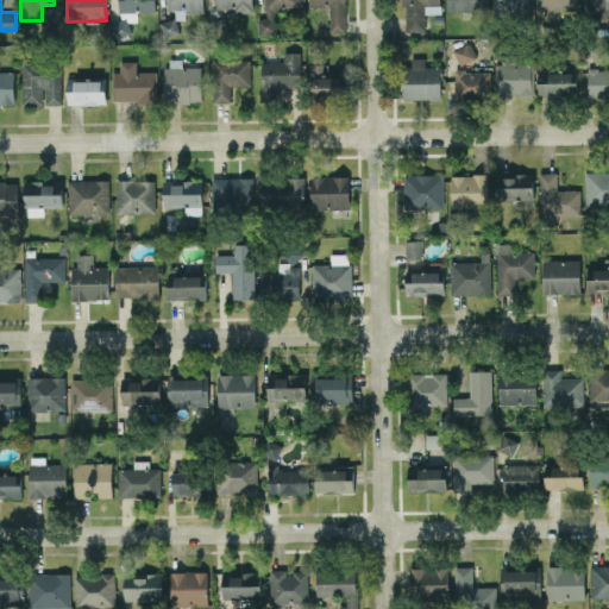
[(138,11),(155,12),(155,0),(117,0),(117,36),(129,36),(129,20),(137,22),(138,11)]
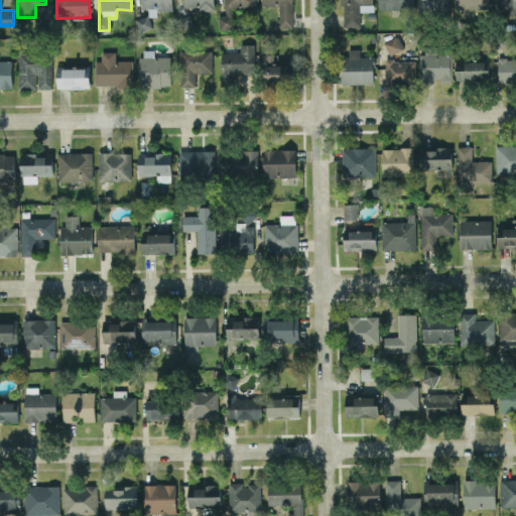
[(173,10),(173,0),(142,0),(142,8),(150,8),(150,16),(158,16),(158,10),(173,10)]
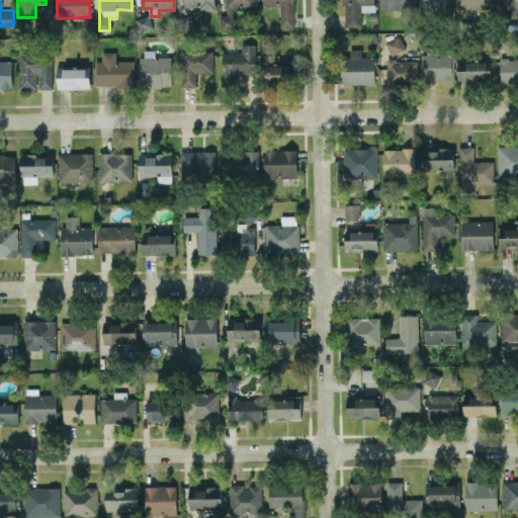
[(214,8),(214,0),(182,0),(183,9),(214,8)]
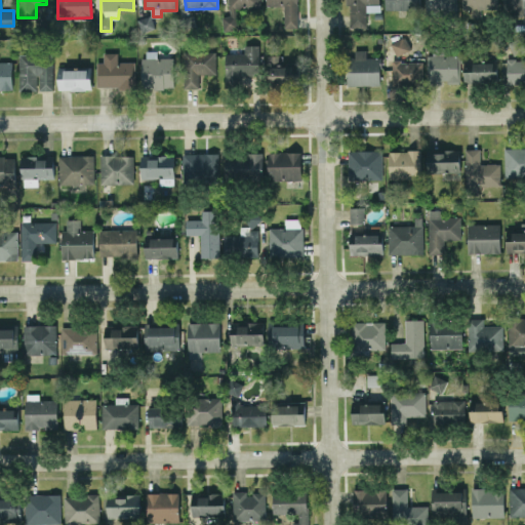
[(260,0),(228,0),(228,15),(221,15),(221,31),(237,30),(237,8),(260,7),(260,0)]
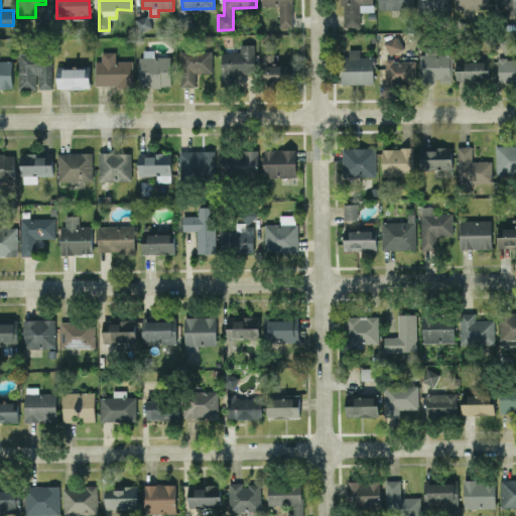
[(279,26),(292,26),(291,0),(261,0),(261,5),(278,5),(279,26)]
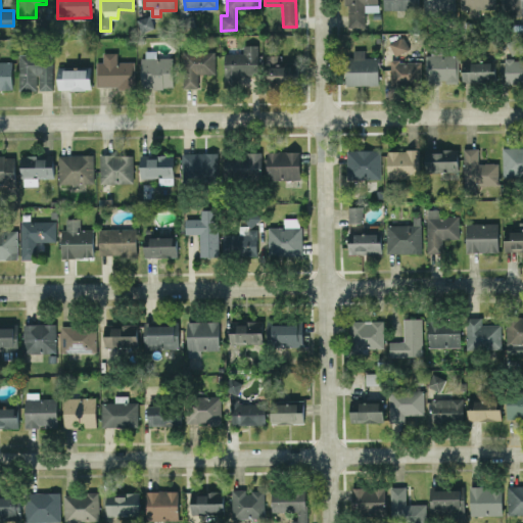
[(365,11),(378,11),(378,0),(346,0),(346,27),(366,27),(365,11)]
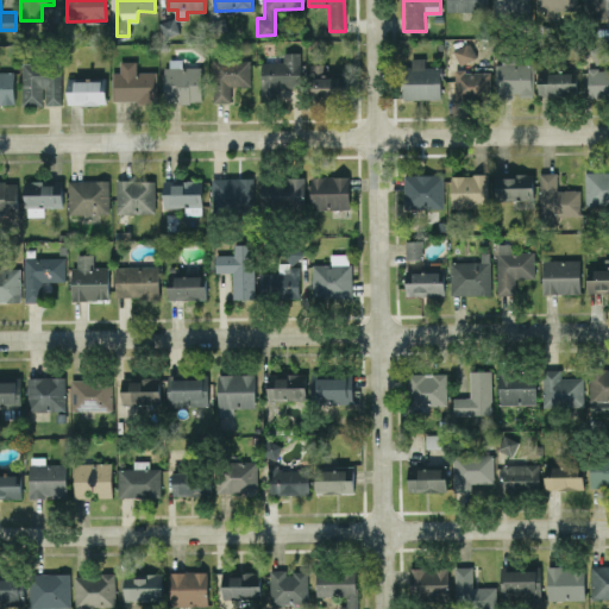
[(487,0),(446,0),(446,10),(487,11),(487,0)]
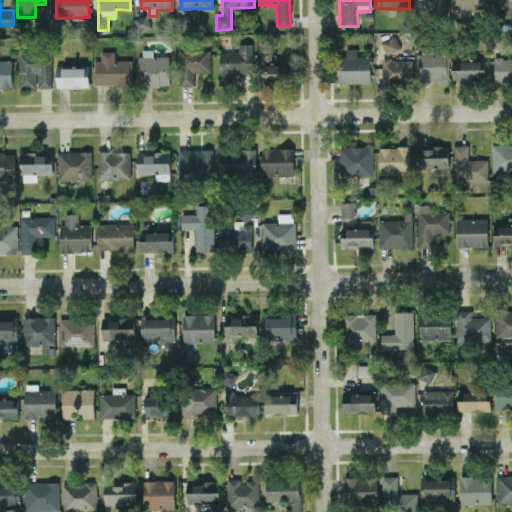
[(445,15),(445,0),(413,0),(413,15),(445,15)]
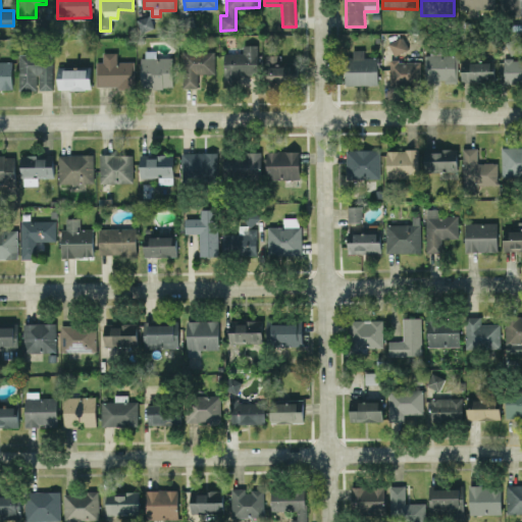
[(494,0),(459,0),(460,15),(477,14),(477,8),(494,7),(494,0)]
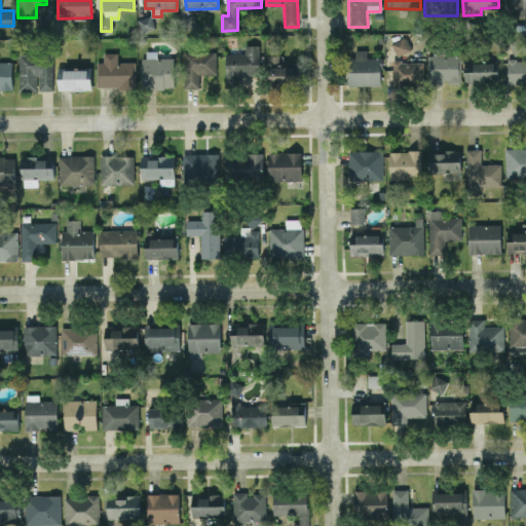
[(525,0),(505,0),(505,9),(525,9),(525,2),(525,0)]
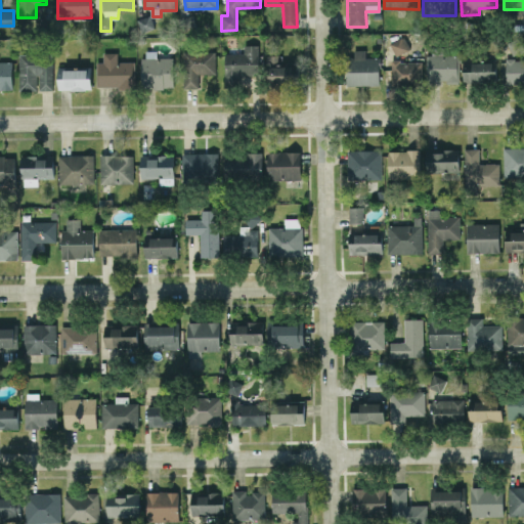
[(137,17),(138,30),(154,29),(151,15),(137,17)]
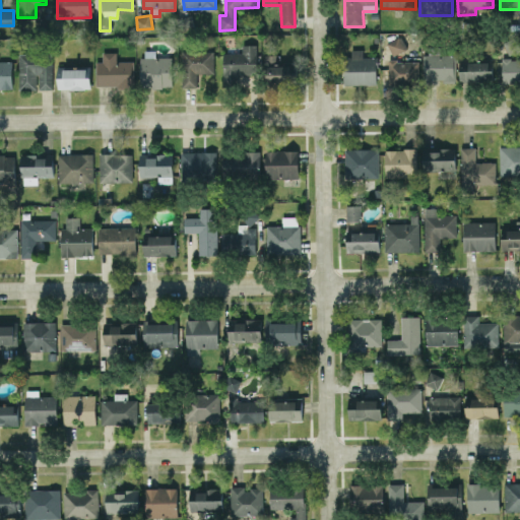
[(392,55),(406,48),(400,36),(386,42),(392,55)]
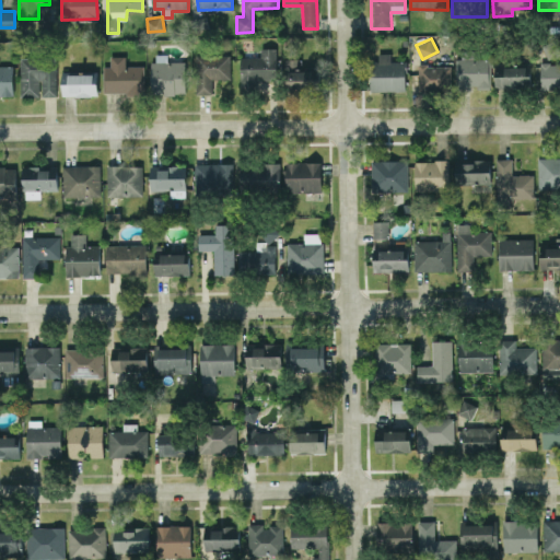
[(277,80),(276,48),(260,48),(261,57),(240,57),(240,92),(268,92),(268,80),(277,80)]
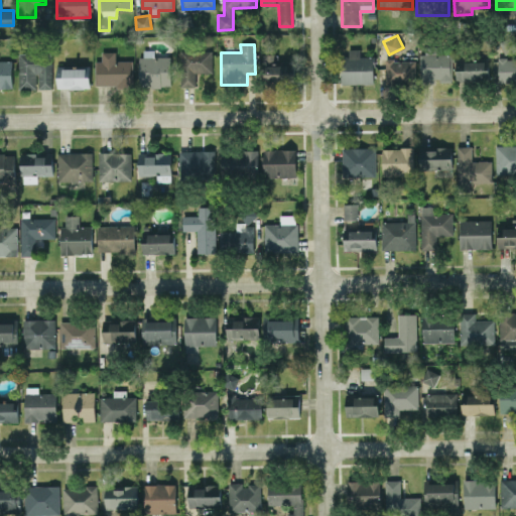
[(374,84),(374,56),(360,55),(360,48),(348,48),(348,56),(341,55),(341,83),(374,84)]
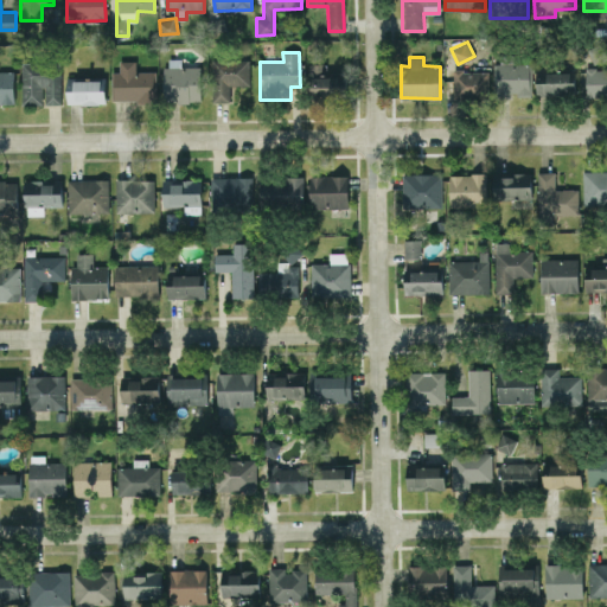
[(165,102),(202,101),(200,65),(184,65),(184,58),(165,58),(165,102)]
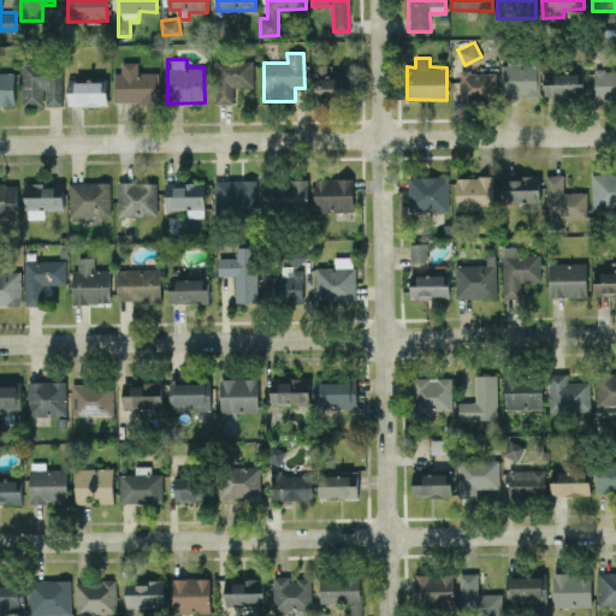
[(215,104),(234,102),(234,87),(254,86),(253,59),(214,60),(215,104)]
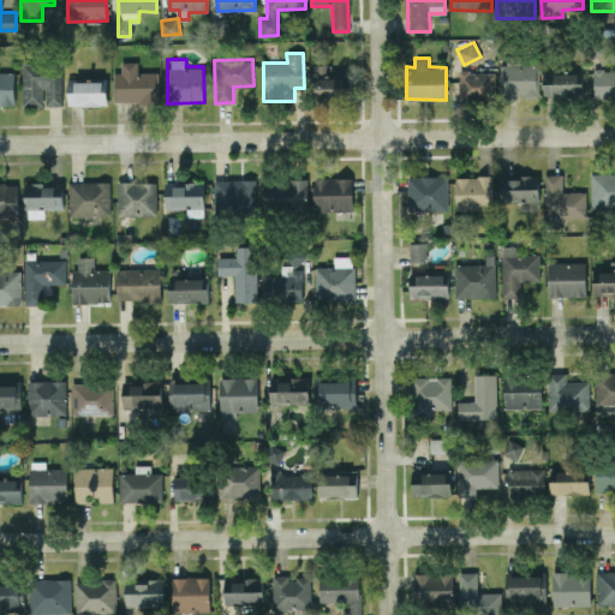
[(114,71),(114,102),(156,102),(156,71),(137,71),(137,61),(120,61),(120,71),(114,71)]
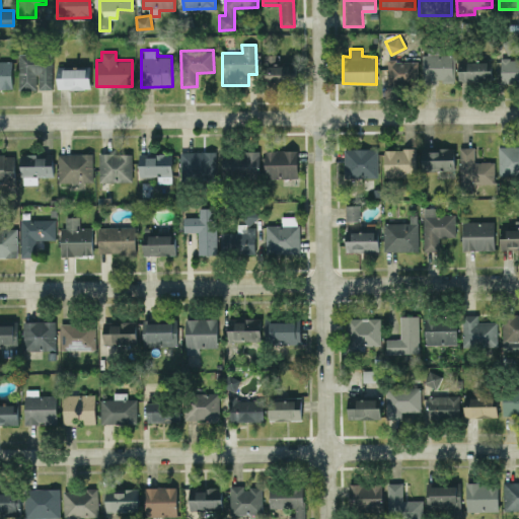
[(52,89),(52,54),(18,54),(18,89),(52,89)]
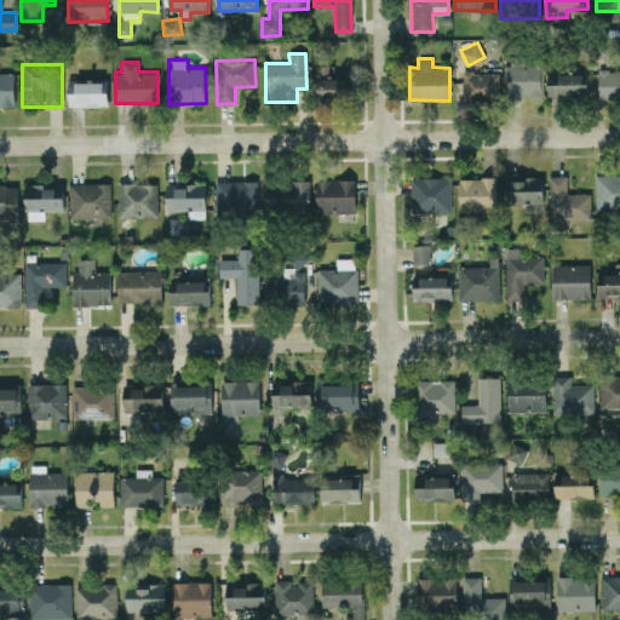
[(543,97),(541,64),(505,64),(505,98),(543,97)]
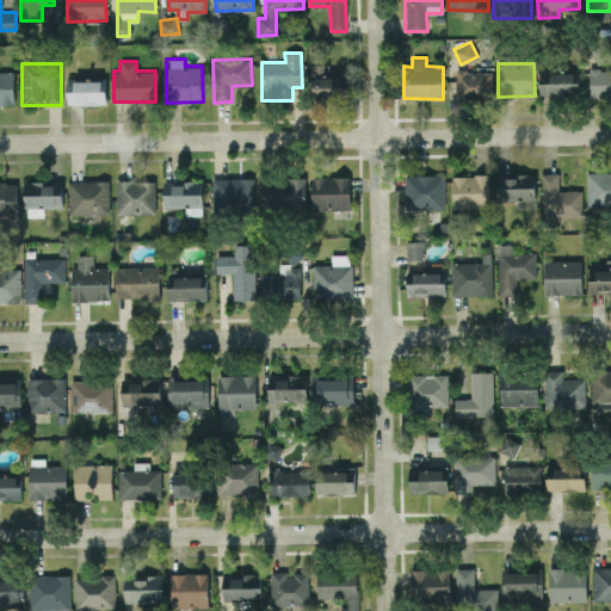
[(312,91),(310,67),(331,67),(331,73),(356,73),(356,91),(312,91)]
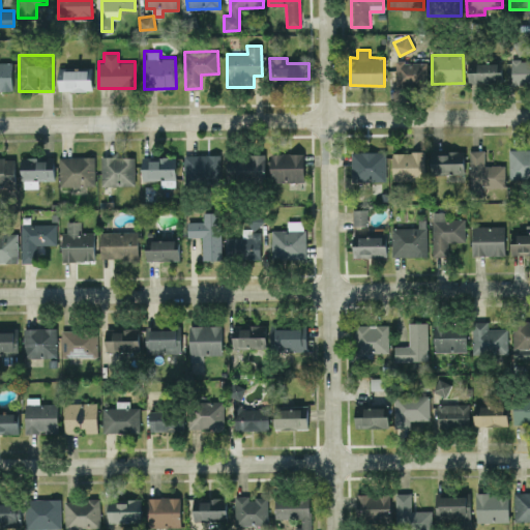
[(529,83),(529,59),(511,60),(512,84),(529,83)]
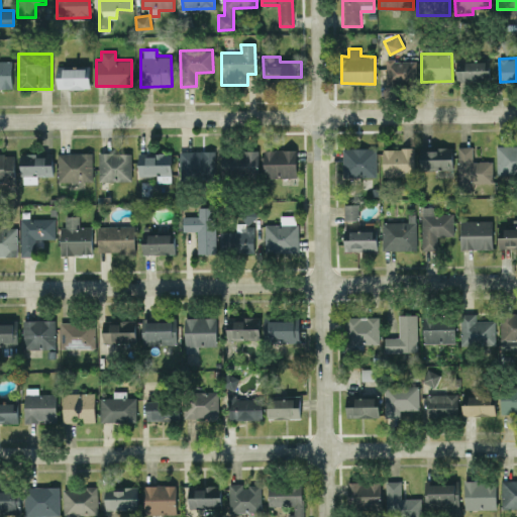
[(416,60),(386,60),(386,83),(416,83),(416,60)]
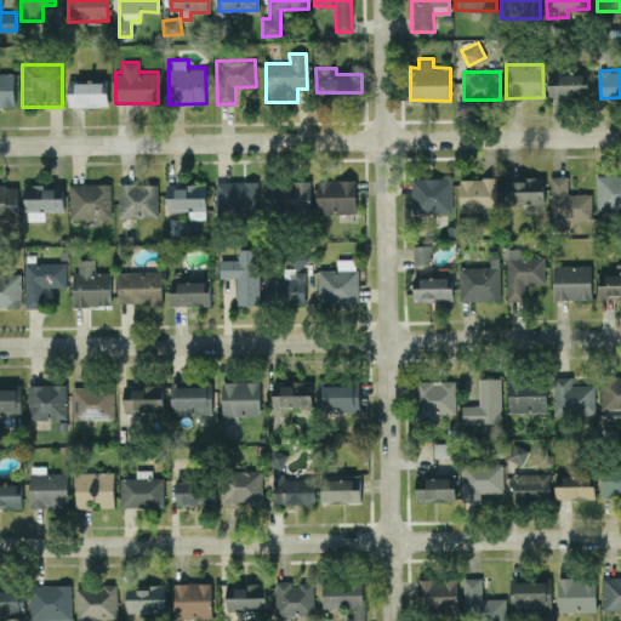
[(586,72),(548,73),(550,97),(586,96),(586,72)]
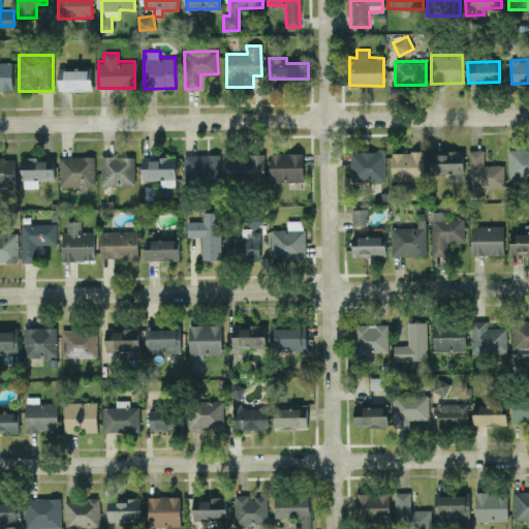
[(0,90),(12,90),(11,62),(0,62),(0,90)]
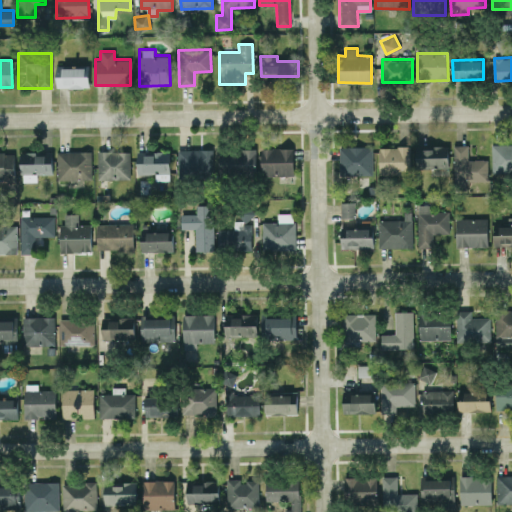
[(89,66),(56,67),(57,88),(89,87),(89,66)]
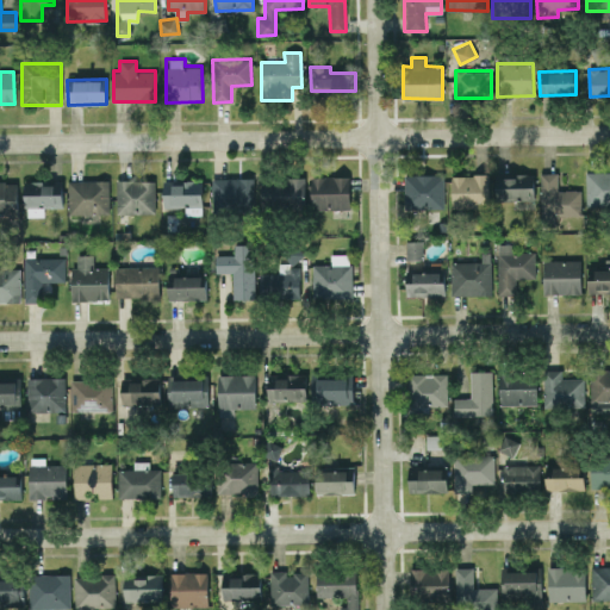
[(609,170),(585,172),(586,205),(609,205),(609,170)]
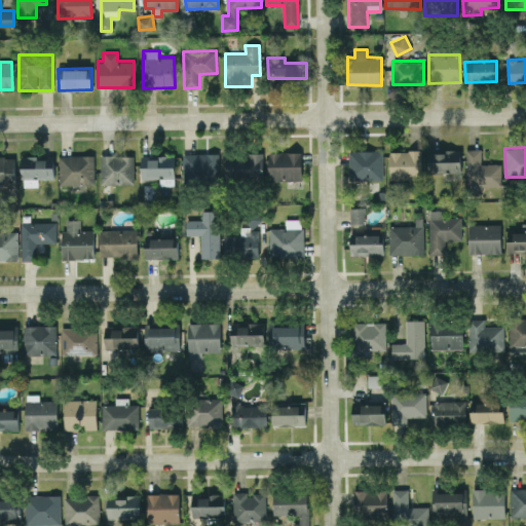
[(465,195),(479,195),(479,186),(500,186),(500,163),(481,163),(481,149),(466,149),(465,195)]
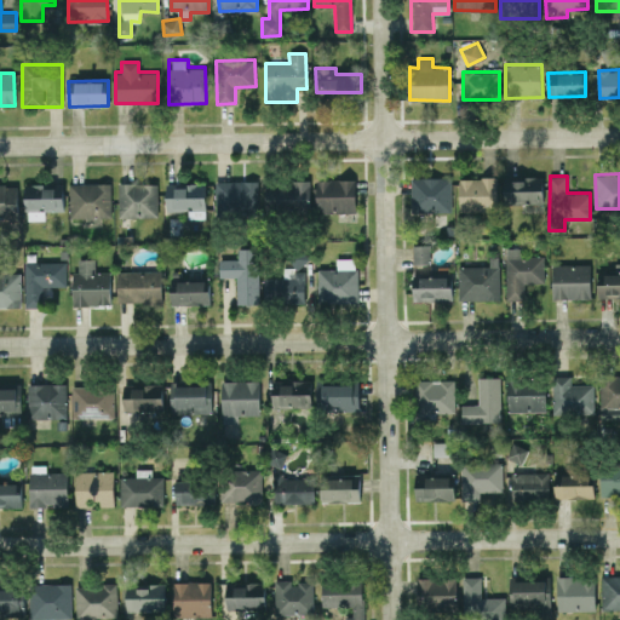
[(451,212),(452,177),(412,177),(411,211),(451,212)]
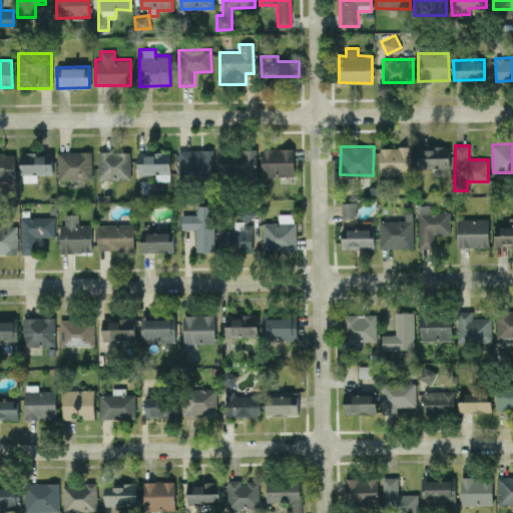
[(411,146),(380,147),(380,174),(412,174),(411,146)]
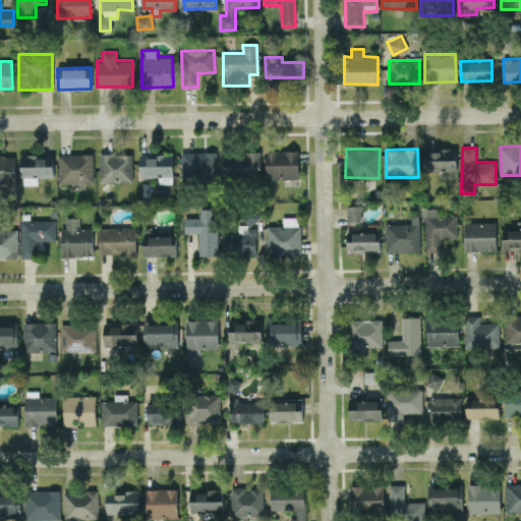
[(266,179),(299,178),(298,150),(266,151),(266,179)]
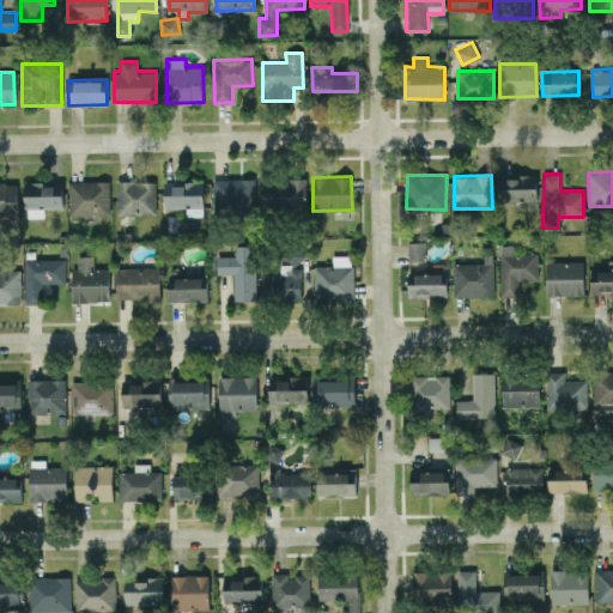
[(538,176),(498,176),(498,200),(536,201),(538,176)]
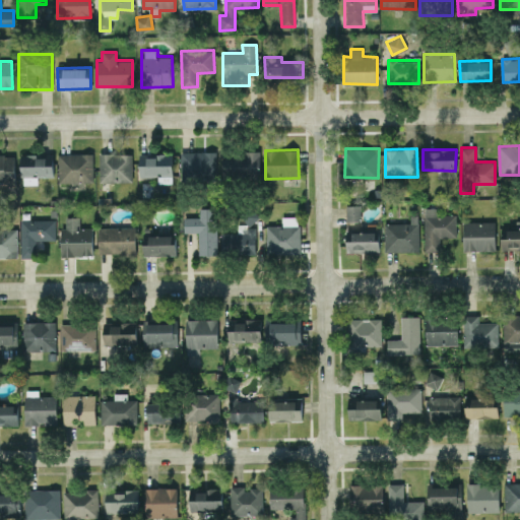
[(182,182),(216,181),(215,151),(181,152),(182,182)]
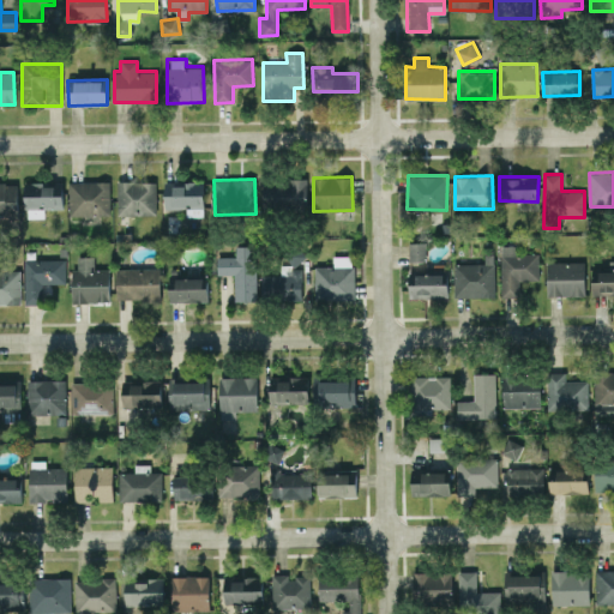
[(263,210),(307,211),(307,180),(263,179),(263,210)]
